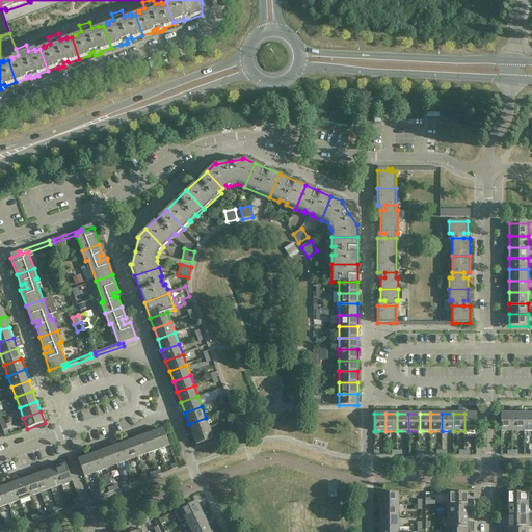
[(476,431),(476,414),(464,414),(464,431),(476,431)]
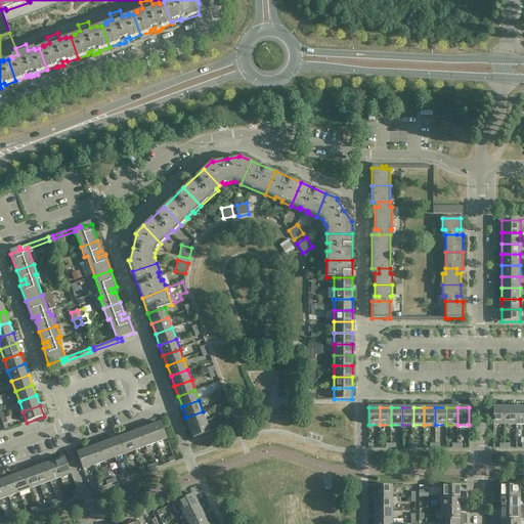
[(505,425),(505,407),(493,407),(493,425),(505,425)]
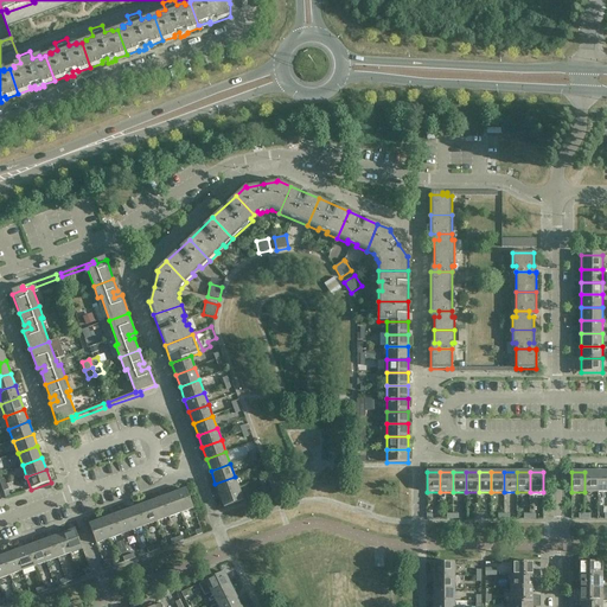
[(598,492),(598,472),(585,472),(585,492),(598,492)]
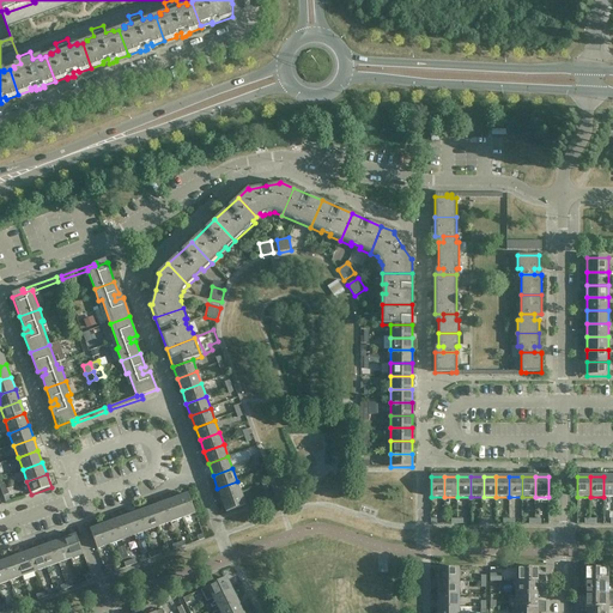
[(242,493),(237,481),(217,489),(222,501),(242,493)]
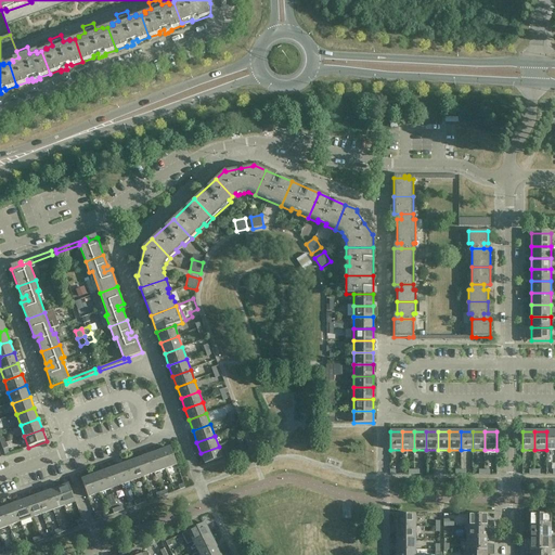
[(222,457),(219,447),(201,453),(205,464),(222,457)]
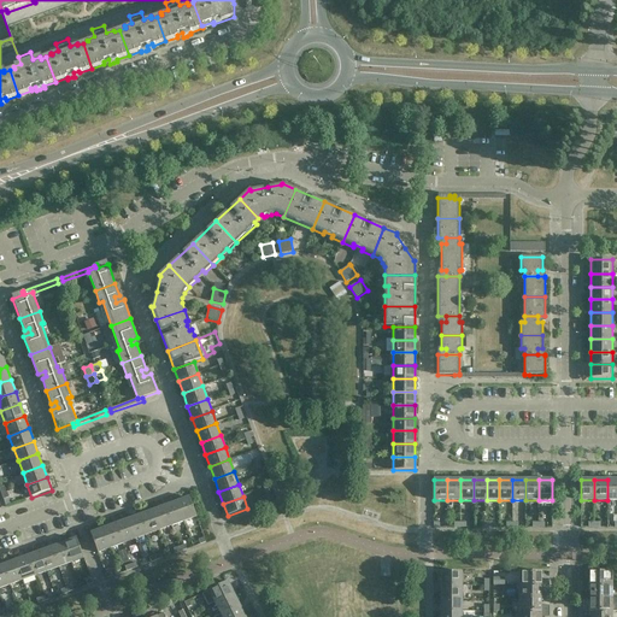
[(197,517),(189,498),(177,501),(184,522),(197,517)]
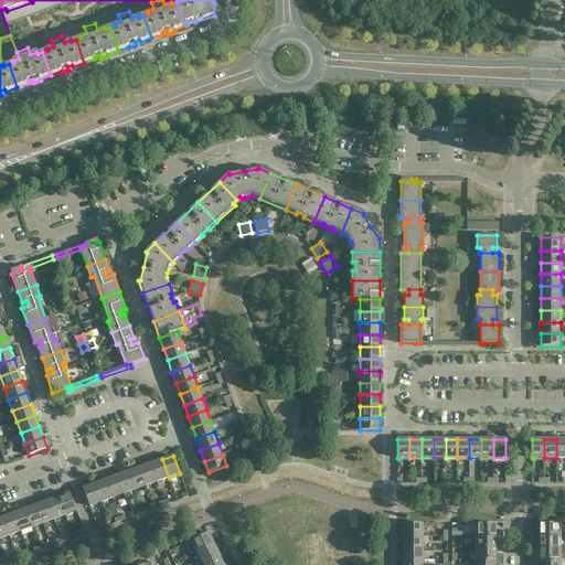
[(169,478),(162,459),(151,464),(158,481),(169,478)]
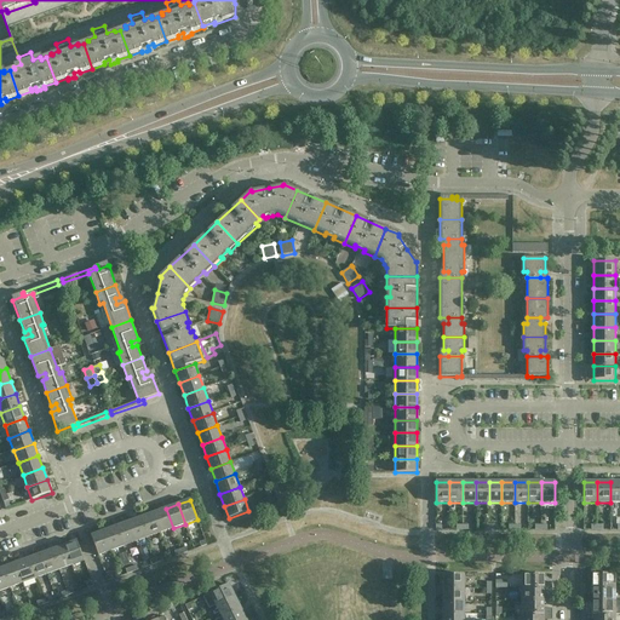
[(173,528),(166,509),(153,514),(160,533),(173,528)]
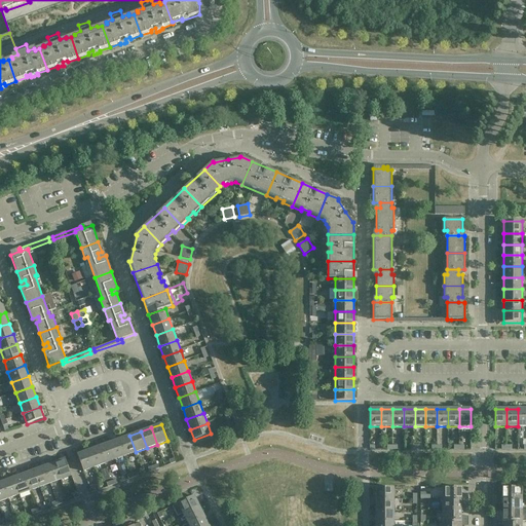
[(240,439),(238,433),(231,435),(233,442),(240,439)]
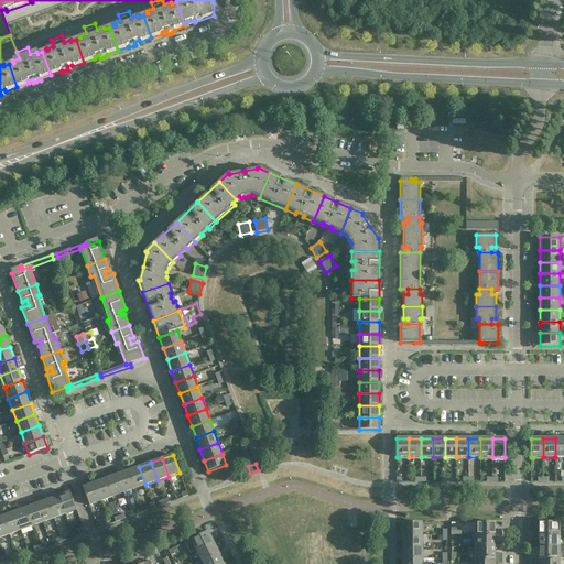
[(145,485),(139,467),(128,472),(134,489),(145,485)]
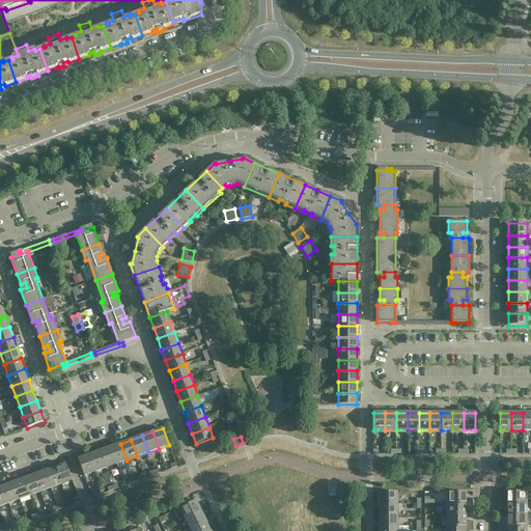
[(127,460),(120,444),(110,447),(116,465),(127,460)]
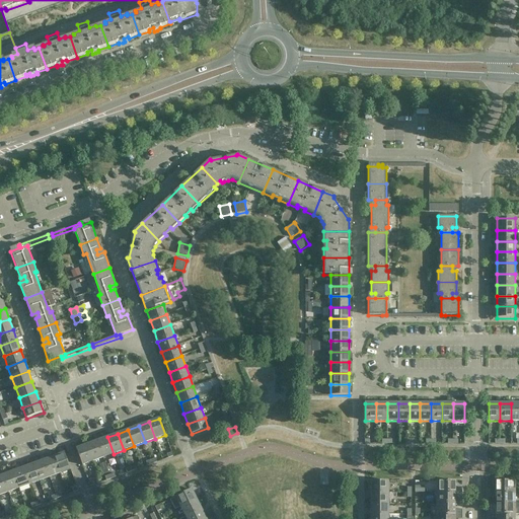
[(114,454),(107,437),(97,441),(103,457),(114,454)]
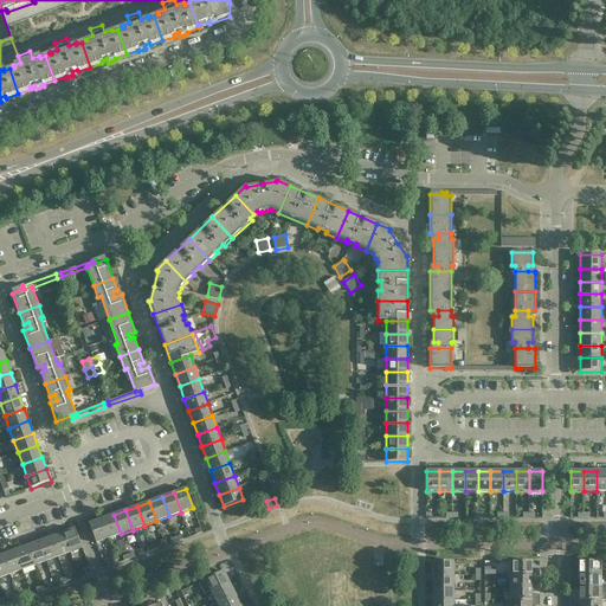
[(121,534),(114,515),(102,520),(108,539),(121,534)]
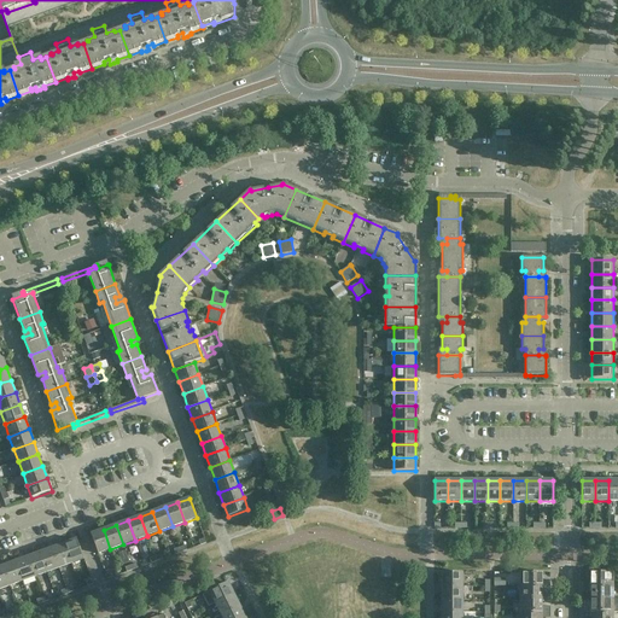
[(110,549),(104,530),(91,534),(98,554),(110,549)]
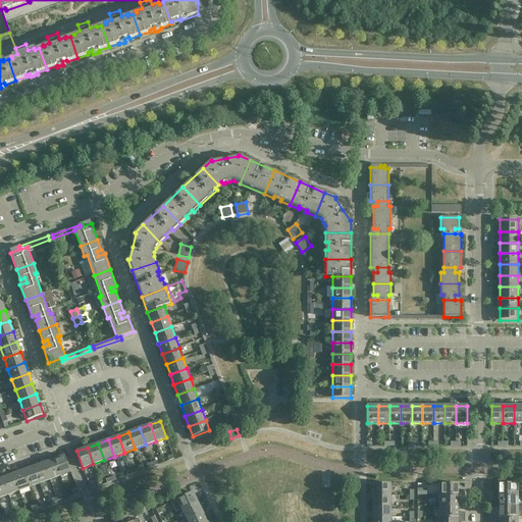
[(71,472),(65,456),(54,459),(60,476),(71,472)]
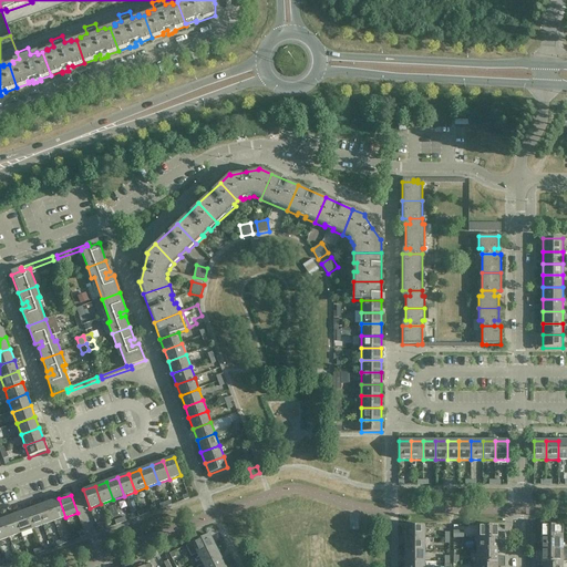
[(65,517),(59,498),(48,503),(54,522),(65,517)]
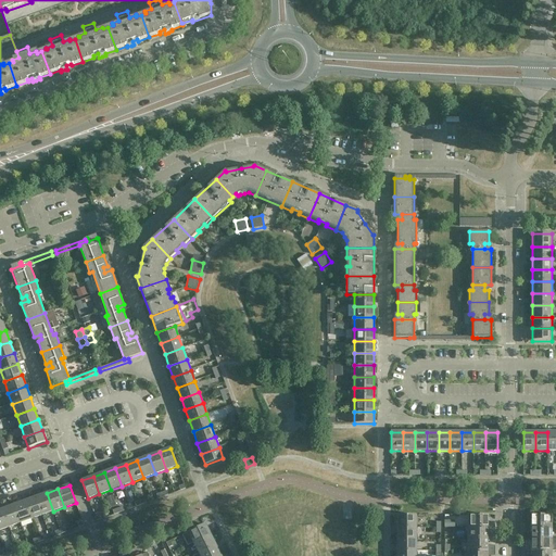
[(53,512),(47,493),(36,497),(42,515),(53,512)]
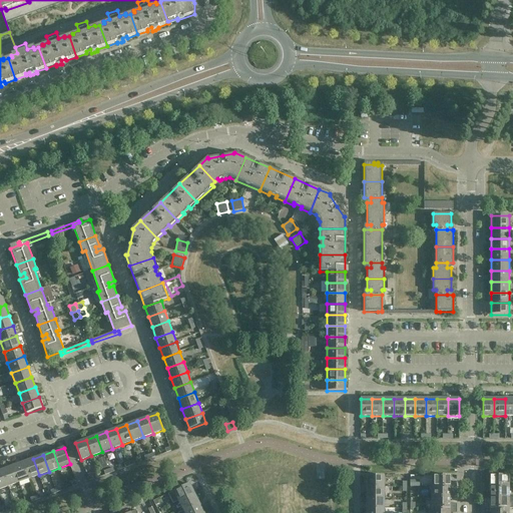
[(39,475),(33,459),(23,463),(29,479),(39,475)]
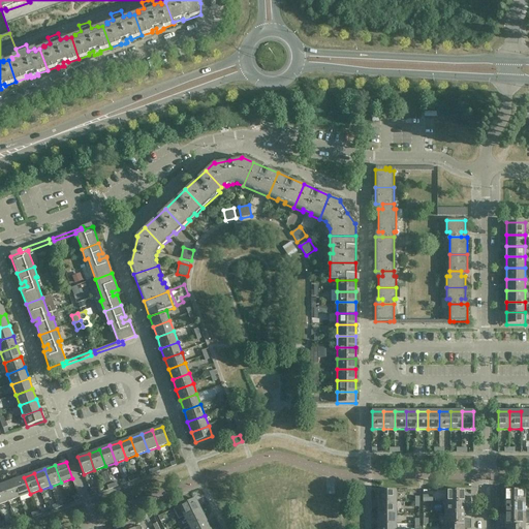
[(30,494),(24,477),(12,480),(19,498),(30,494)]
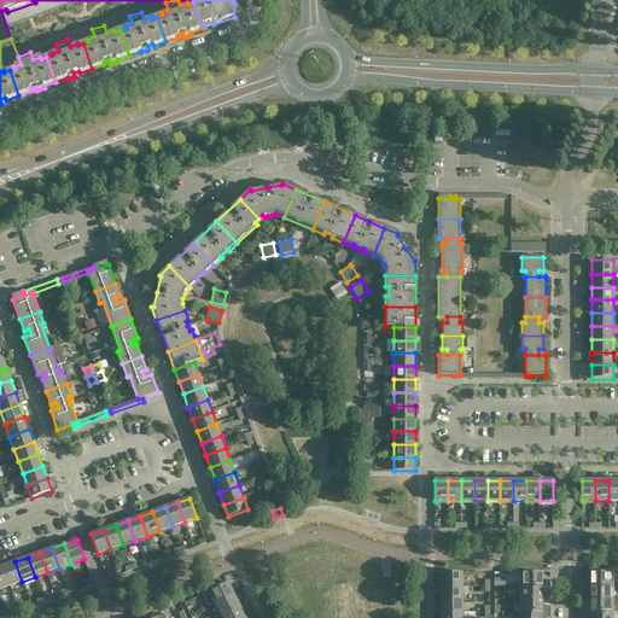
[(22,582),(15,561),(3,566),(10,587),(22,582)]
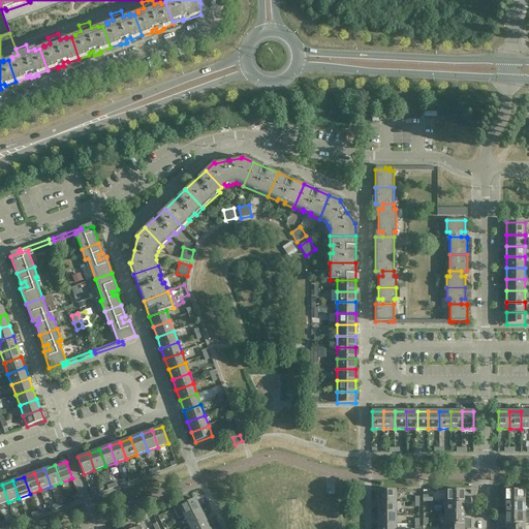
[(0,504),(8,502),(2,485),(0,485),(0,504)]
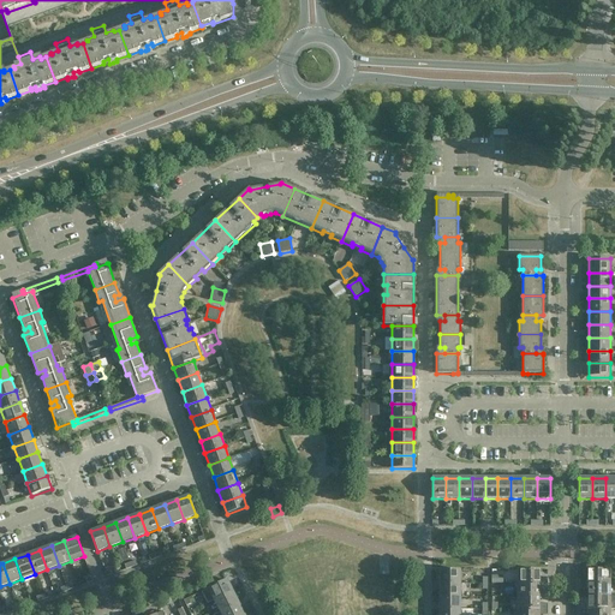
[(460,584),(460,571),(440,571),(440,584),(460,584)]
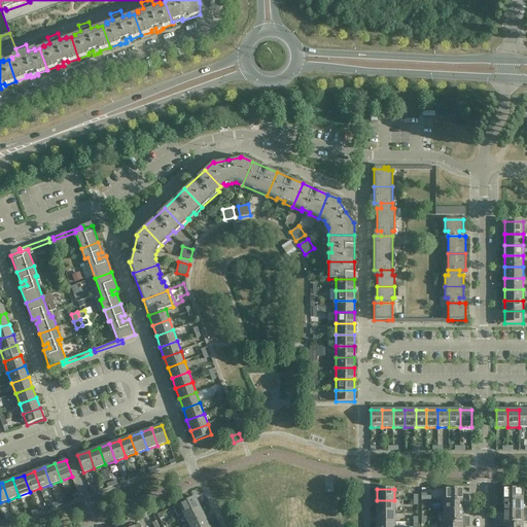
[(462,498),(462,489),(444,489),(444,500),(469,500),(469,495),(465,495),(465,496),(463,498),(462,498)]
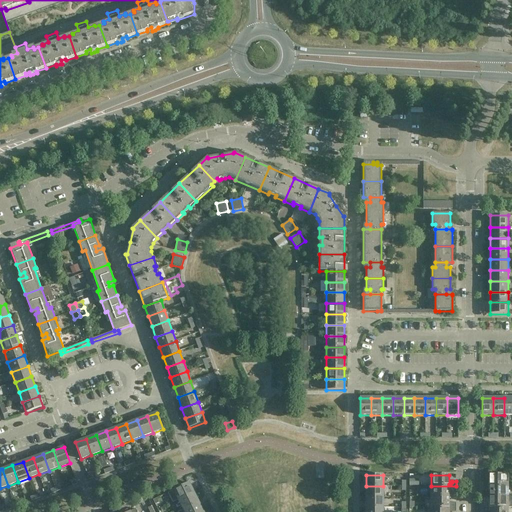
[(508,486),(508,475),(490,475),(490,486),(508,486)]
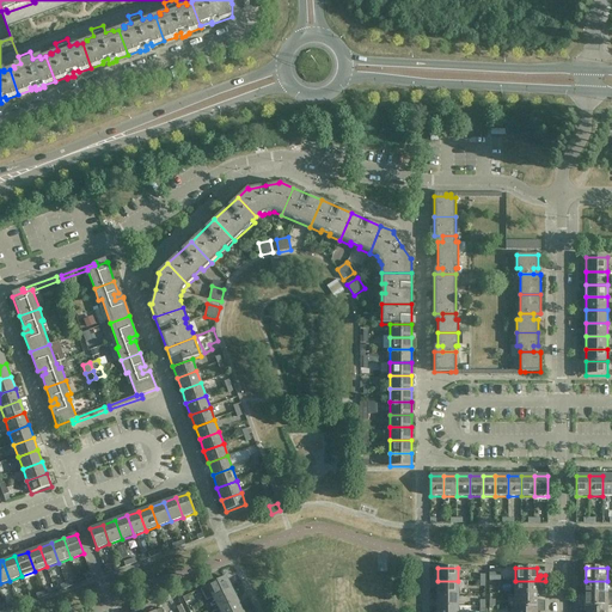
[(232,588),(226,576),(207,586),(213,598),(232,588)]
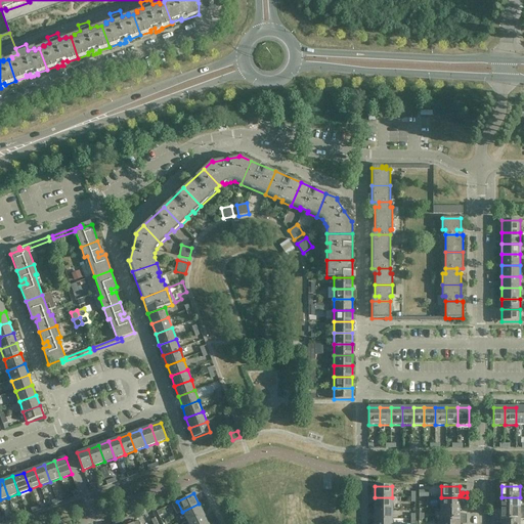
[(392,509),(392,497),(375,497),(375,509),(392,509)]
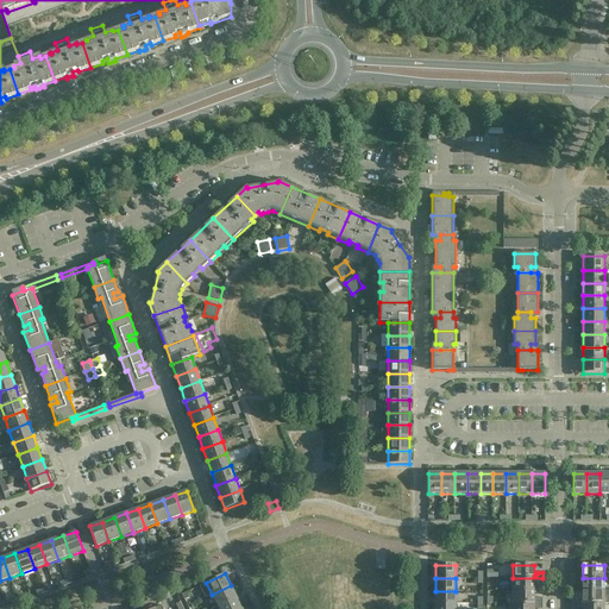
[(534,591),(534,581),(535,581),(538,582),(538,584),(542,584),(542,578),(513,578),(513,591),(534,591)]
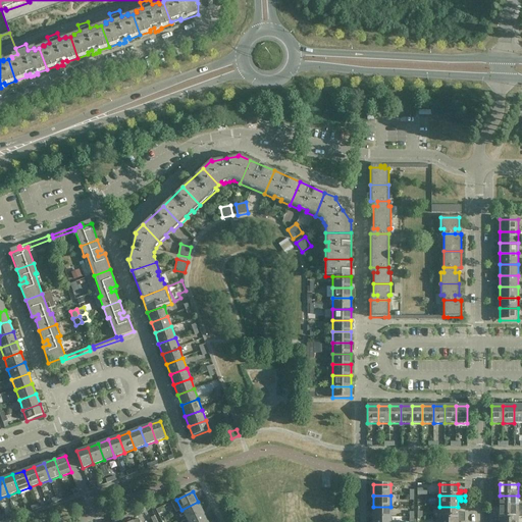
[(518,507),(518,496),(500,496),(500,507),(518,507)]
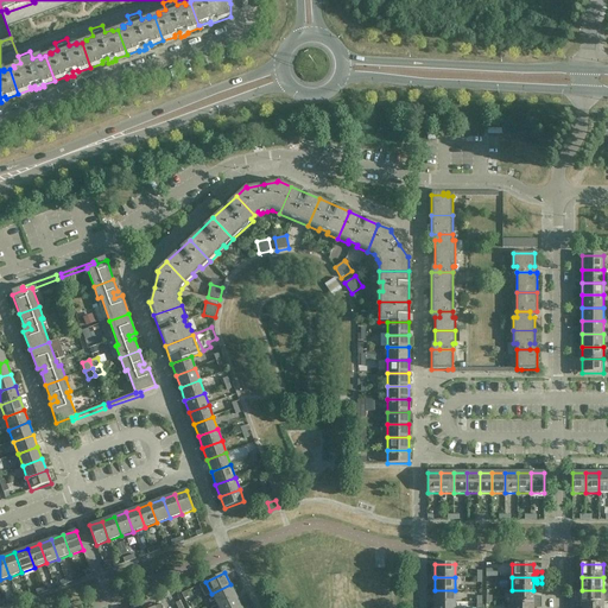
[(236,596),(230,584),(211,594),(217,606),(236,596)]
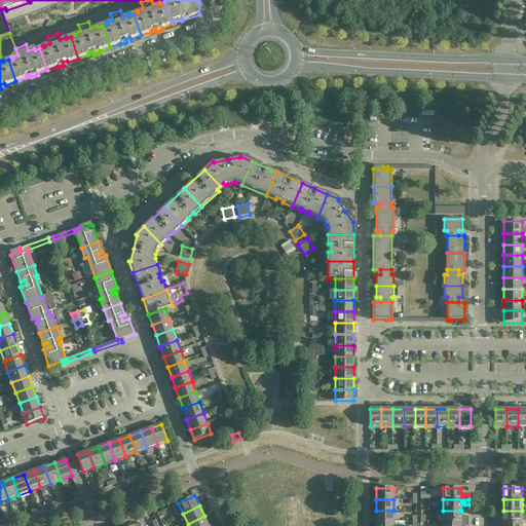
[(393,522),(393,511),(376,511),(376,521),(393,522)]
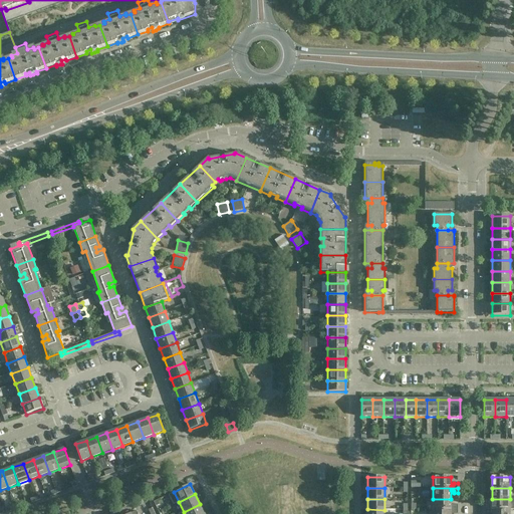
[(451,507),(451,499),(433,499),(433,509),(458,509),(458,505),(454,505),(454,506),(452,507),(451,507)]
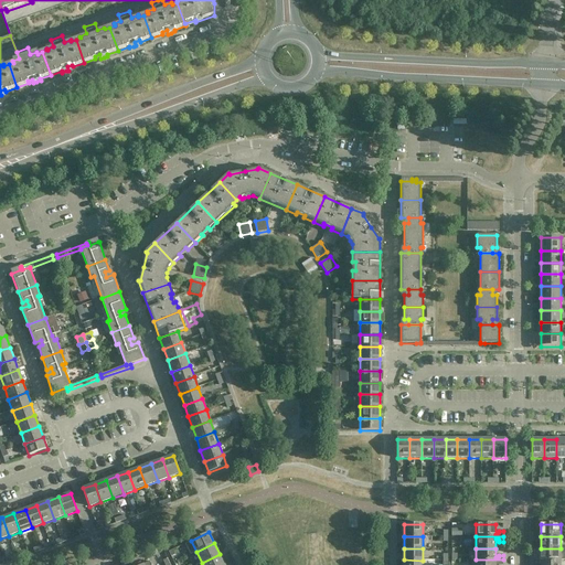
[(561,560),(561,548),(541,548),(541,560),(561,560)]
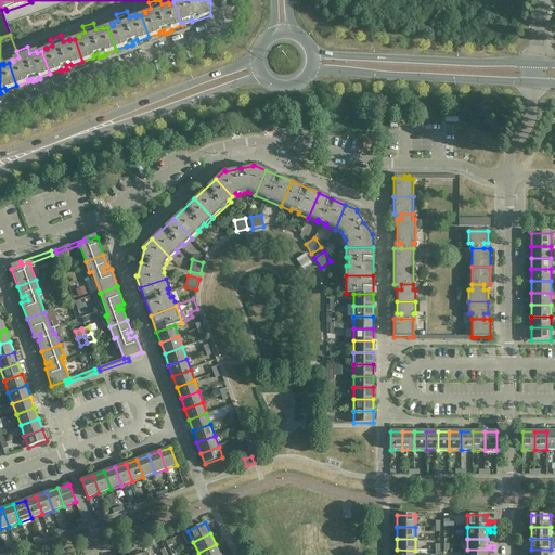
[(220,554),(221,554),(216,544),(198,553),(199,554),(220,554)]
